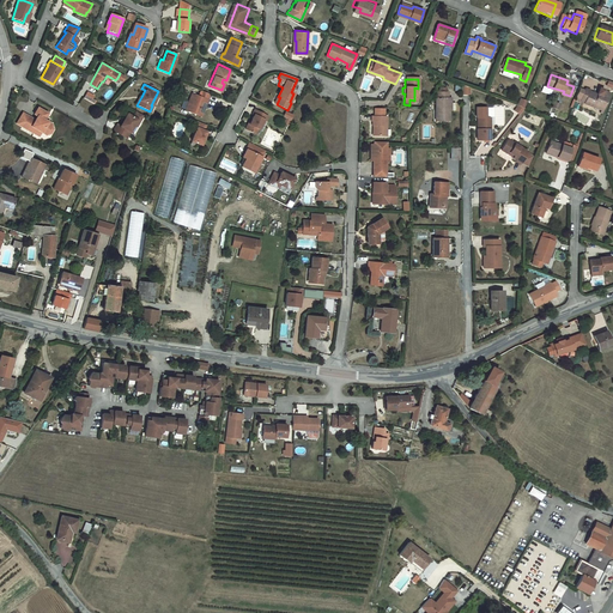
[(211,92),(201,89),(199,93),(193,90),(186,107),(199,113),(202,105),(205,107),(211,92)]
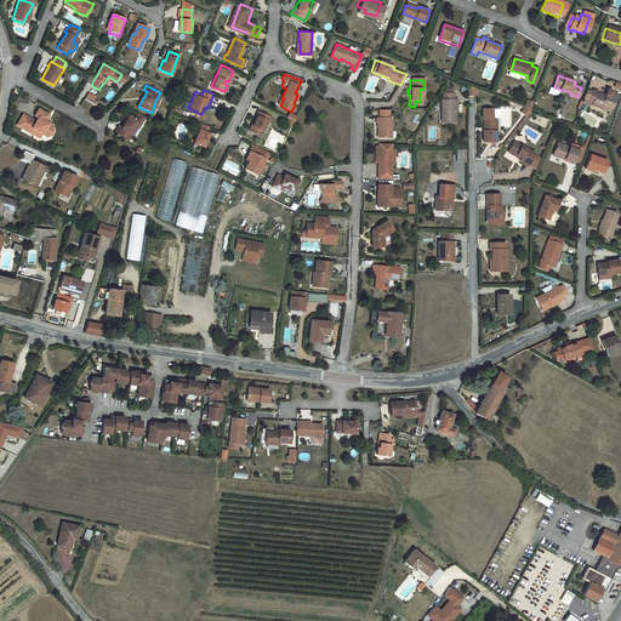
[(591,102),(588,107),(592,108),(593,103),(594,104),(594,106),(603,108),(604,107),(613,110),(619,96),(616,96),(617,93),(613,92),(614,91),(609,90),(607,96),(599,93),(599,92),(594,90),(594,92),(591,102)]
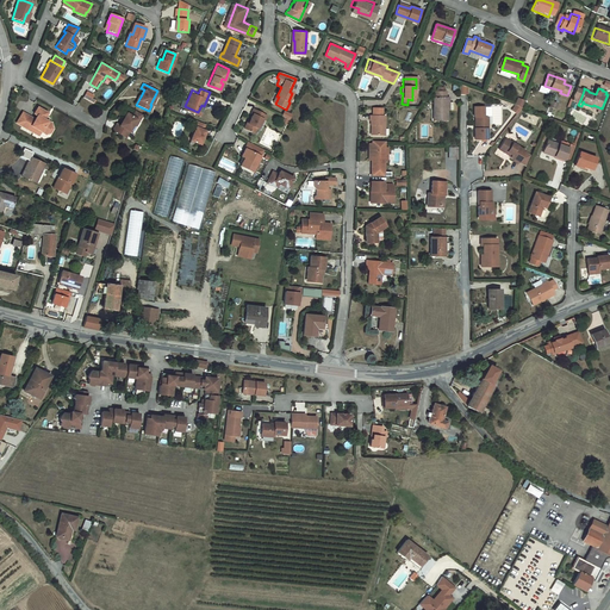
[(437,89),(436,89),(436,95),(433,95),(433,118),(446,118),(446,109),(452,109),(452,100),(448,100),(448,95),(444,95),(444,89),(443,89),(437,89)]
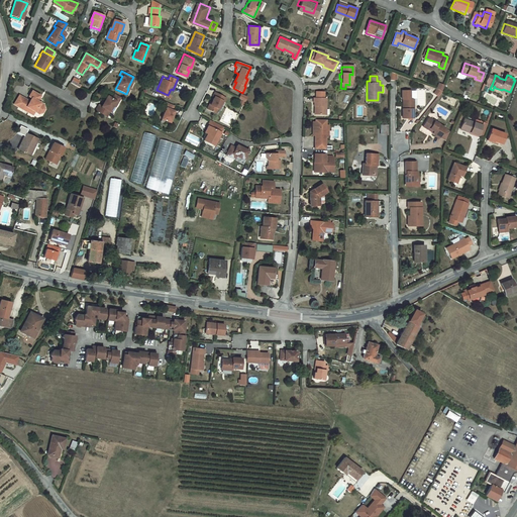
[(79,81),(73,77),(71,82),(79,87),(81,85),(78,83),(79,81)]
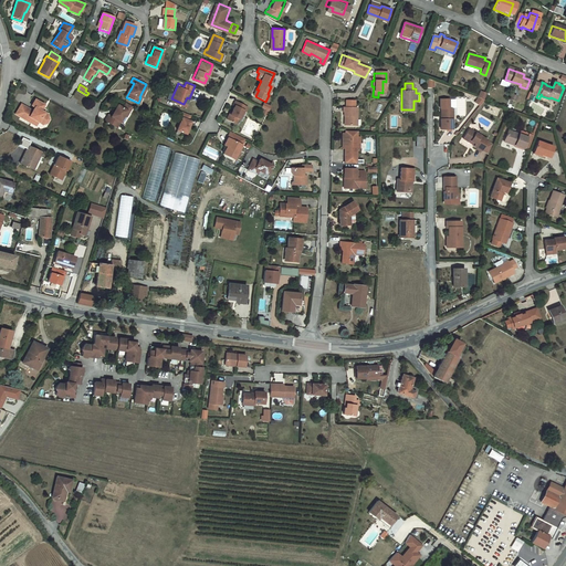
[(21,103),(16,113),(31,122),(33,118),(38,122),(42,124),(46,122),(49,118),(48,114),(44,112),(41,109),(42,107),(44,104),(35,98),(31,105),(34,106),(32,109),(21,103)]
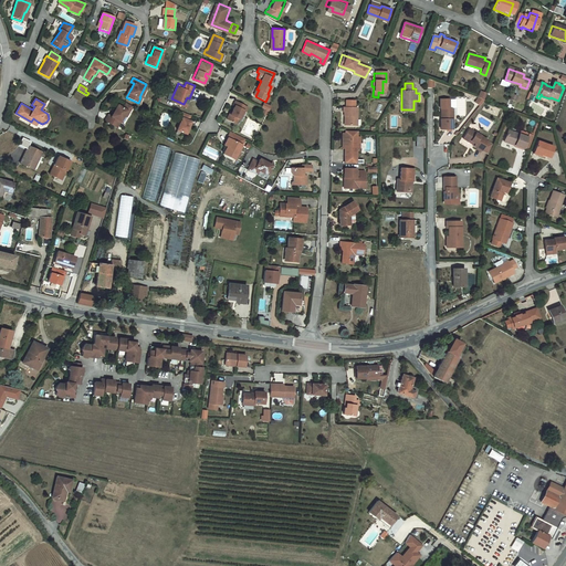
[(439,98),(439,108),(440,108),(448,108),(448,98),(439,98)]
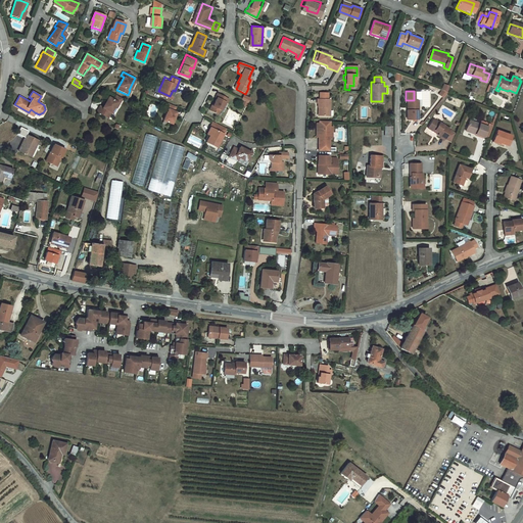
[(209,104),(207,109),(217,113),(219,109),(220,110),(225,101),(226,102),(228,98),(217,92),(215,96),(217,97),(211,105),(209,104)]
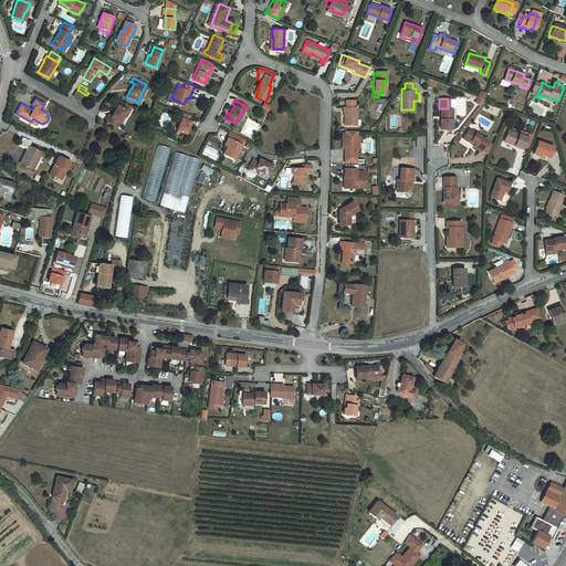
[(132,106),(125,102),(122,107),(117,104),(111,115),(107,114),(104,119),(116,126),(123,115),(126,109),(128,111),(132,106)]
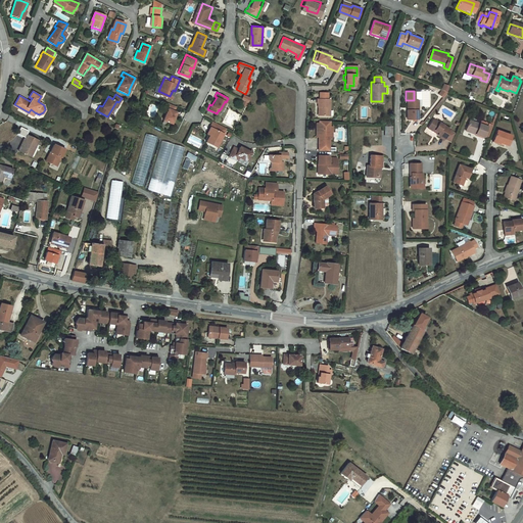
[(175,104),(165,100),(163,105),(165,106),(164,110),(161,117),(170,122),(175,110),(173,109),(175,104)]
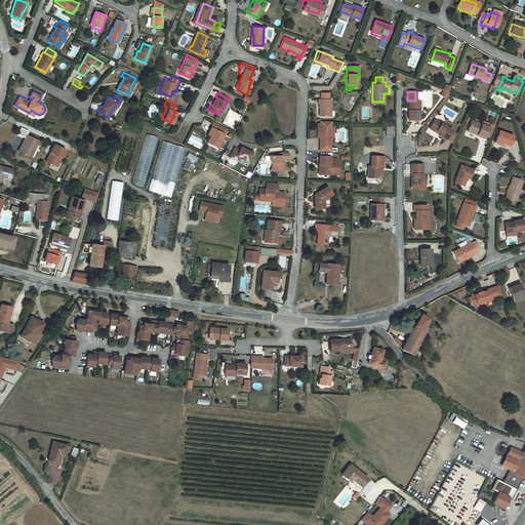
[(320,109),(320,117),(330,117),(331,101),(328,101),(321,101),(318,101),(318,105),(319,105),(319,109),(320,109)]
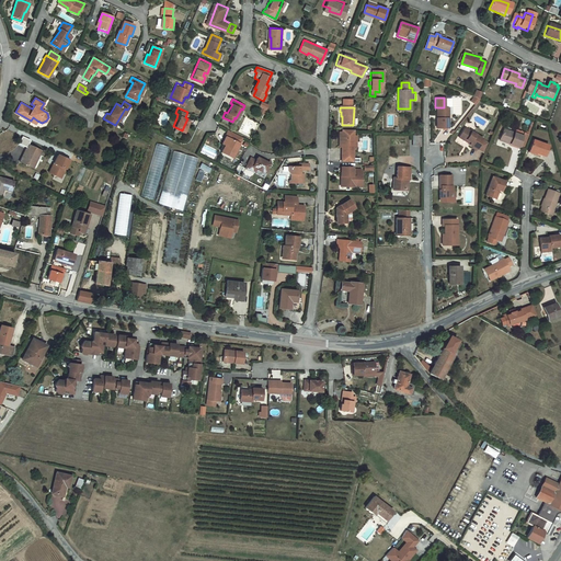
[(444,107),(436,107),(436,115),(438,115),(438,117),(436,117),(436,128),(447,128),(447,118),(448,118),(448,113),(445,113),(445,107),(444,107)]
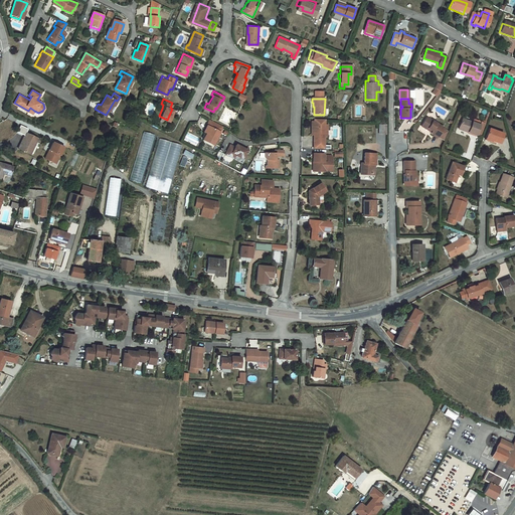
[(443,127),(426,117),(420,125),(426,129),(427,127),(432,130),(431,132),(438,136),(438,135),(444,139),(448,131),(443,128),(443,127)]
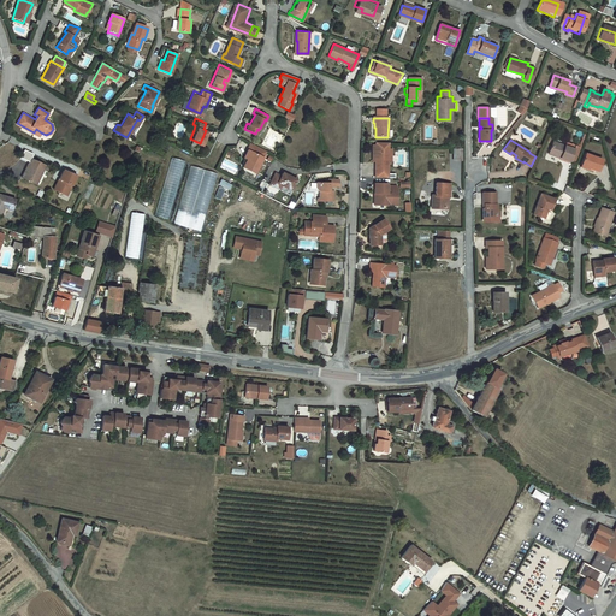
[(568,159),(574,161),(579,148),(573,146),(572,148),(552,141),(549,152),(560,155),(558,158),(568,161),(568,159)]
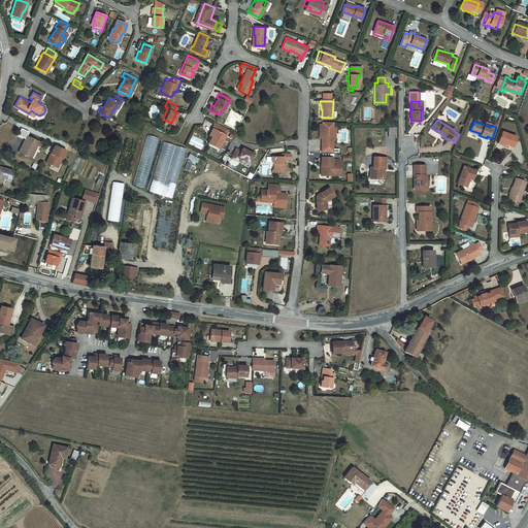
[(210,126),(207,133),(210,135),(206,142),(217,147),(224,134),(210,126)]
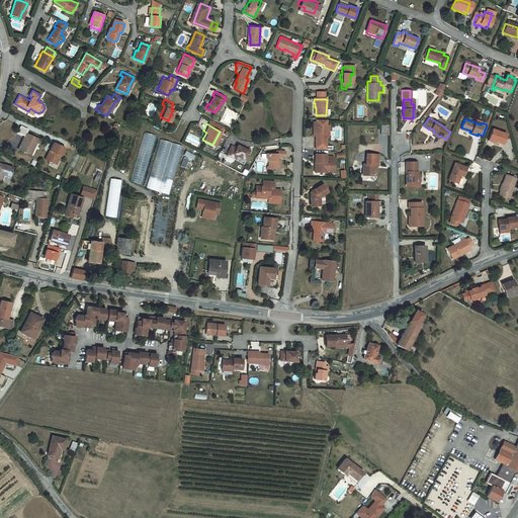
[(315,138),(315,150),(324,150),(325,139),(325,127),(325,124),(315,123),(315,138)]
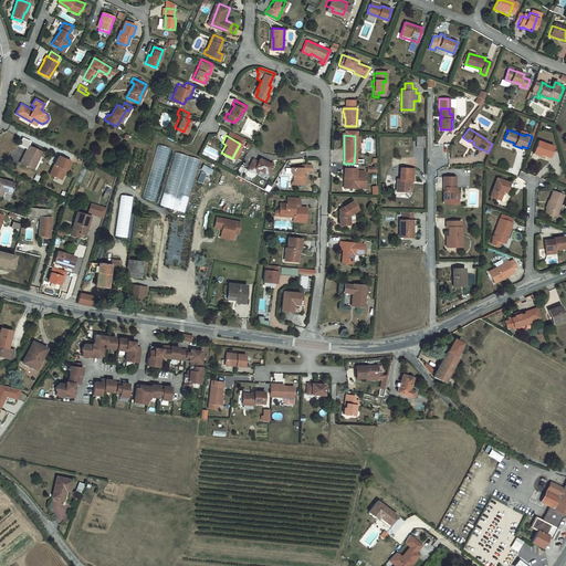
[(25,147),(27,147),(29,143),(19,138),(16,145),(23,149),(25,147)]
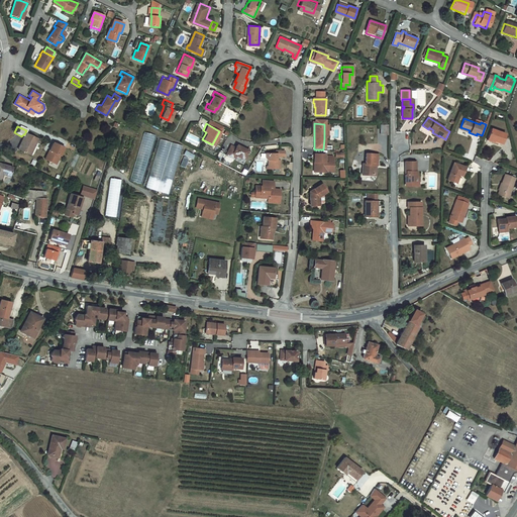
[(490,127),(486,139),(497,143),(499,141),(501,142),(504,133),(490,127)]
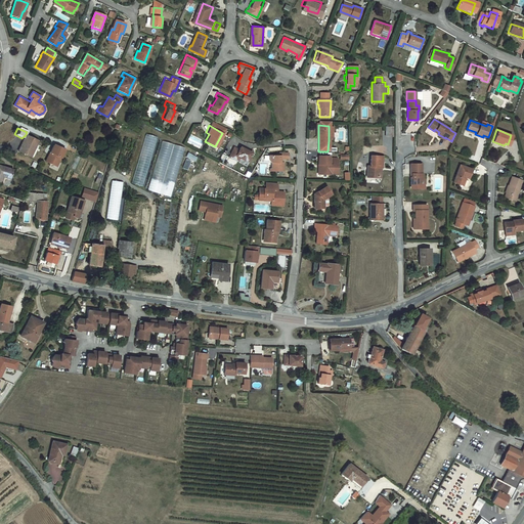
[(145,133),(131,183),(142,186),(157,136),(145,133)]
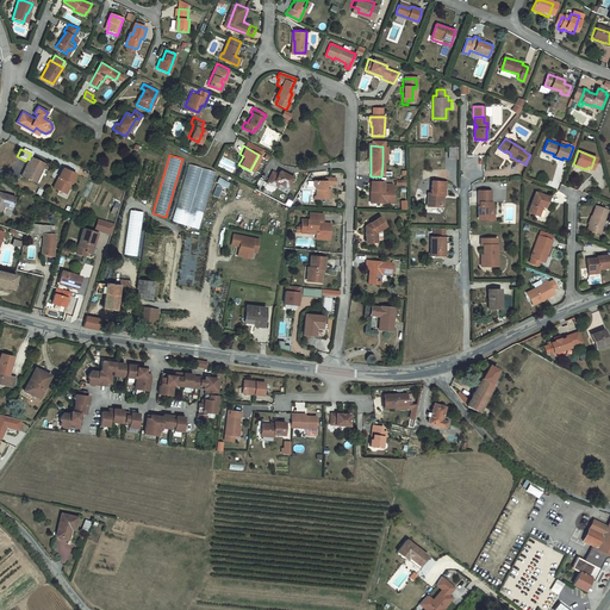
[(25,161),(19,174),(35,181),(43,166),(29,159),(27,159),(25,161)]
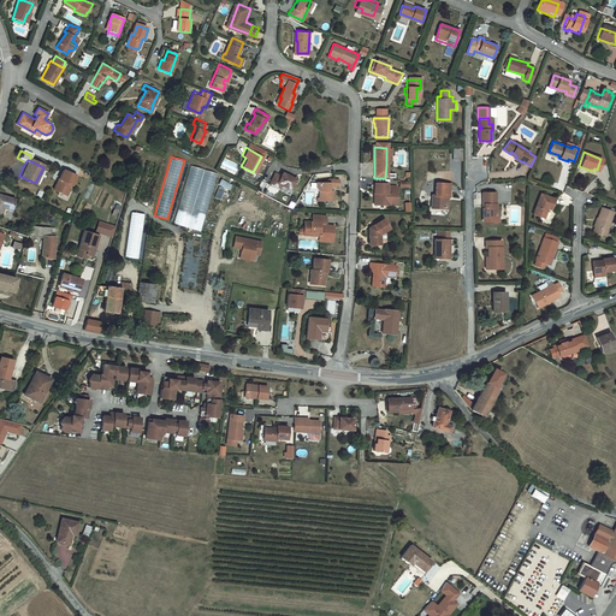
[(173,225),(201,231),(215,172),(188,165),(173,225)]
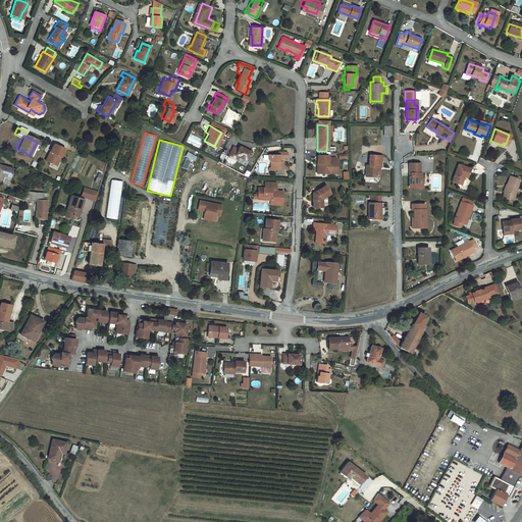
[(59,156),(63,147),(53,142),(48,152),(47,152),(44,159),(54,164),(58,156),(59,156)]
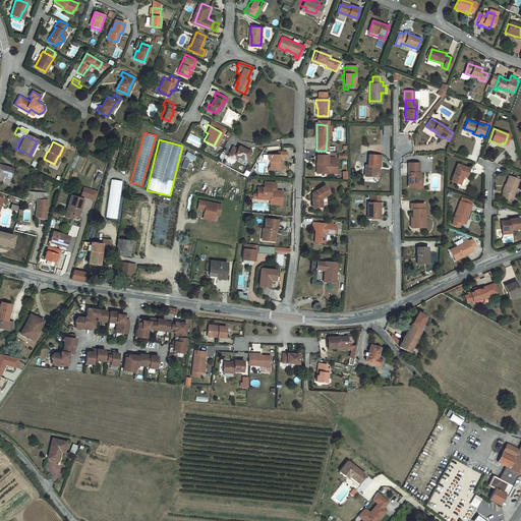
[(232,146),(227,155),(232,158),(234,155),(242,159),(242,158),(245,159),(249,151),(239,146),(237,148),(232,146)]
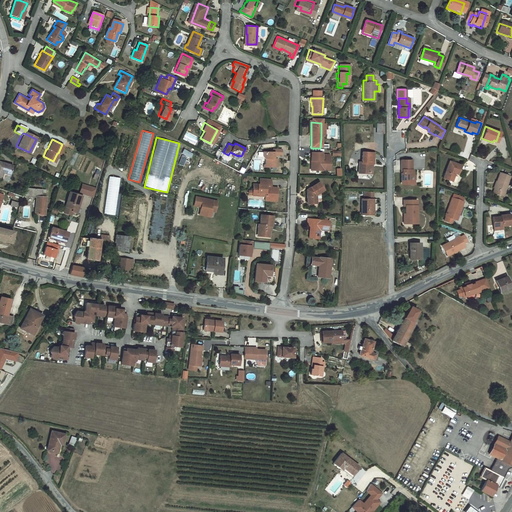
[(264,165),(264,167),(278,167),(278,159),(275,160),(275,156),(282,156),(282,149),(273,149),(273,151),(263,151),(263,156),(266,158),(266,165),(264,165)]
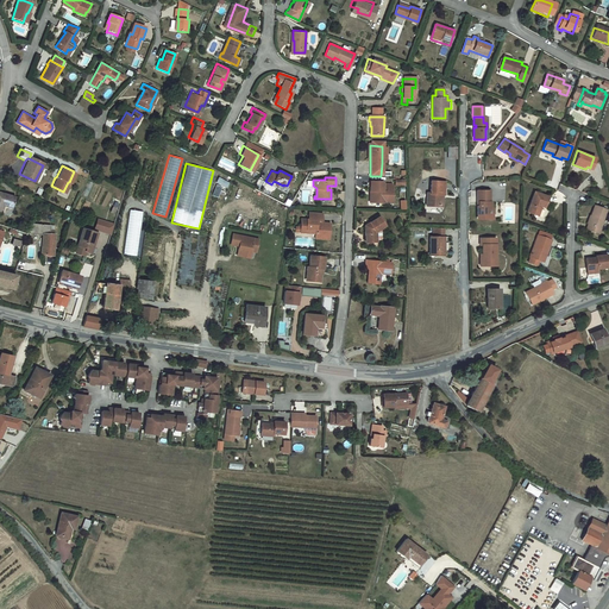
[(427,205),(440,205),(439,192),(444,193),(444,180),(431,180),(431,192),(427,192),(427,205)]
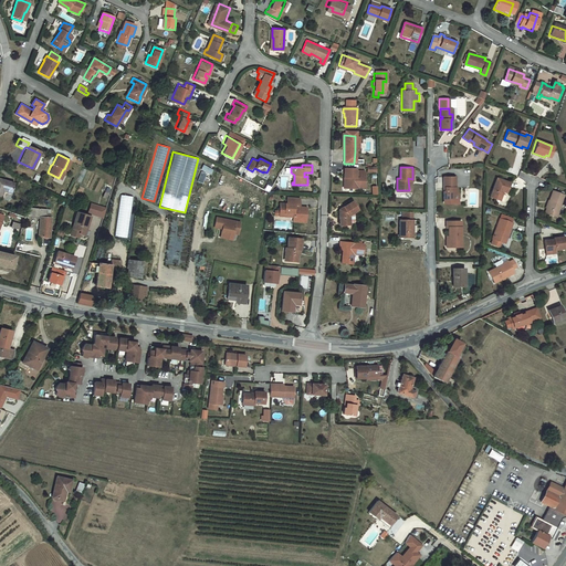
[(363,186),(364,174),(362,173),(357,171),(357,174),(354,174),(354,170),(342,169),(342,178),(345,179),(345,181),(344,181),(344,189),(353,189),(353,185),(363,186)]
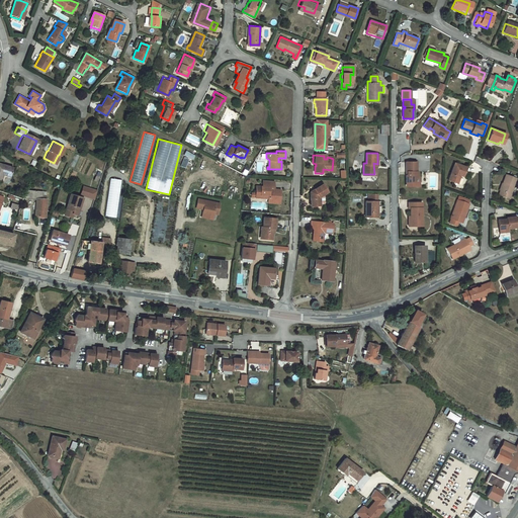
[(8,172),(11,164),(0,160),(0,172),(0,173),(1,170),(8,172)]
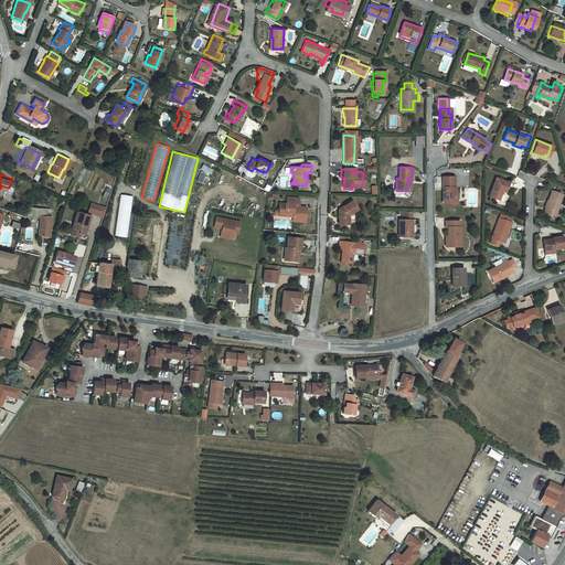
[(454,176),(441,176),(441,187),(444,187),(444,190),(441,190),(441,198),(452,199),(452,192),(455,192),(455,187),(454,187),(454,176)]
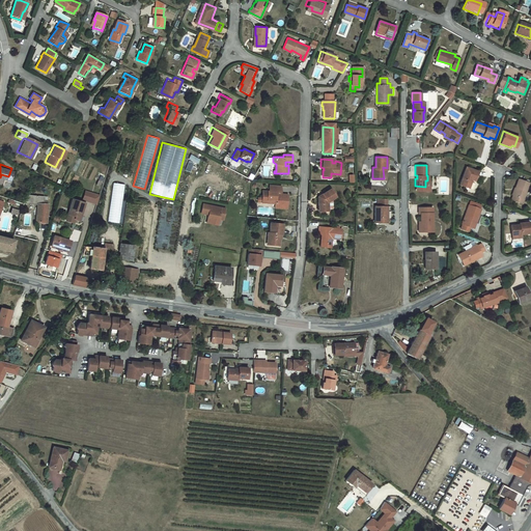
[(466,165),(459,184),(469,187),(472,178),(475,180),(478,170),(466,165)]
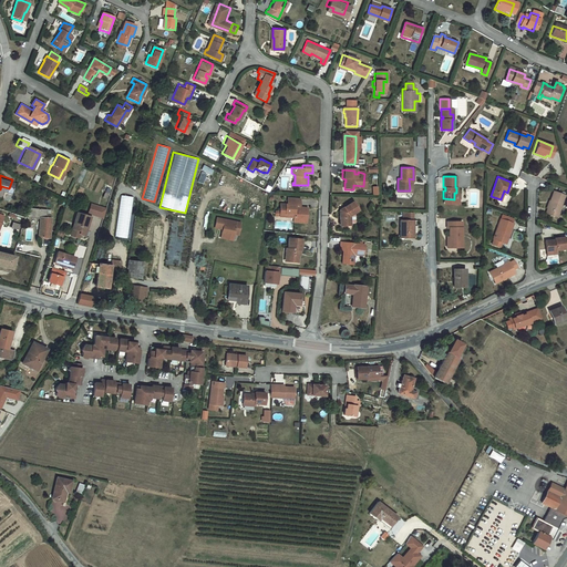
[(553,189),(545,212),(557,216),(558,210),(557,210),(564,194),(553,189)]
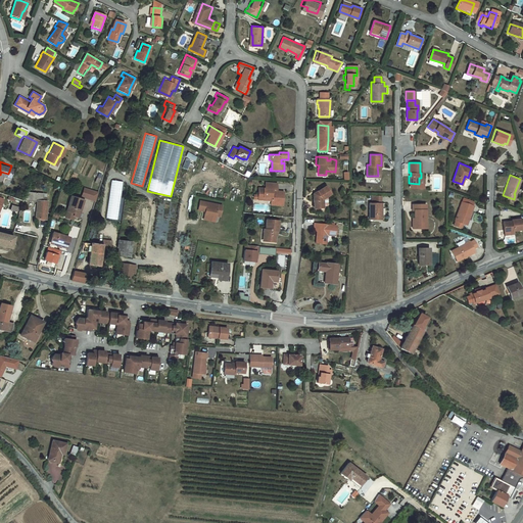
[(421,178),(419,178),(419,184),(409,183),(409,187),(423,187),(423,178),(421,178)]
